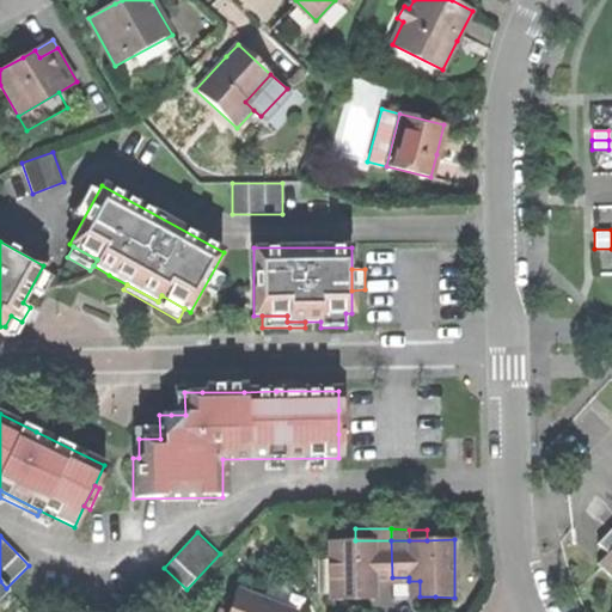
[(330,540),(331,599),(349,599),(366,599),(366,582),(375,582),(375,577),(392,577),(391,540),(355,540),(330,540)]
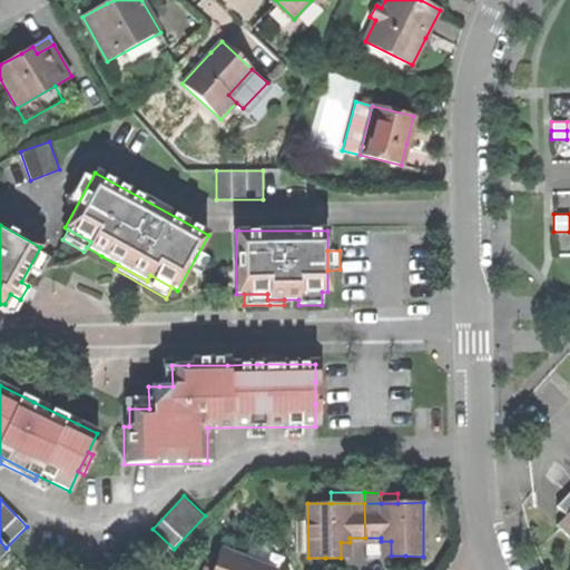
[(569,510),(557,526),(569,538),(569,510)]
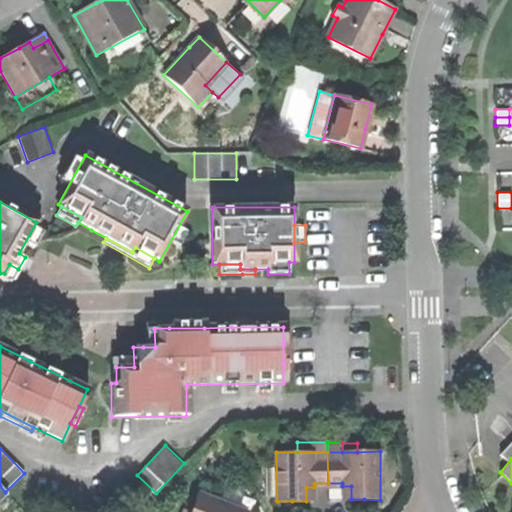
[(342,499),(351,499),(351,486),(342,486),(342,499)]
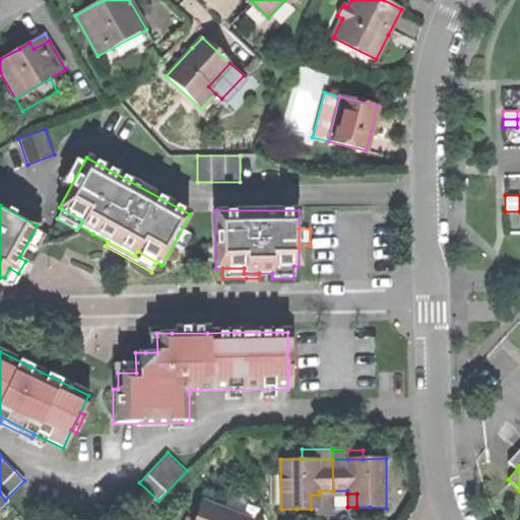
[(319,509),(319,495),(311,495),(311,509),(319,509)]
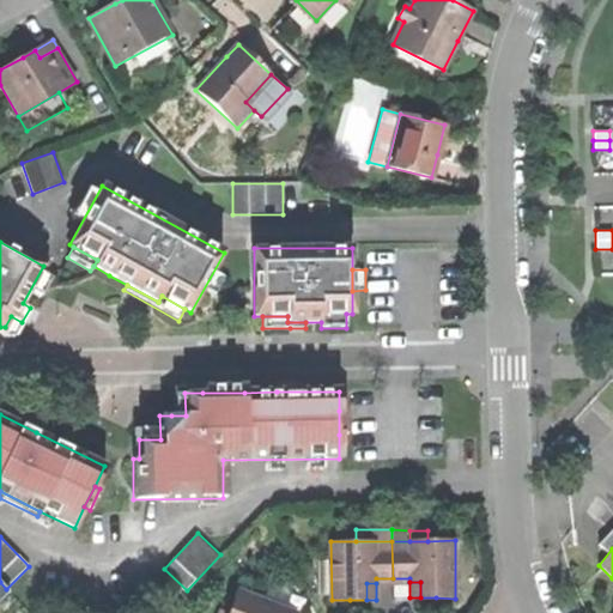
[(229,612),(297,612),(238,590),(229,612)]
